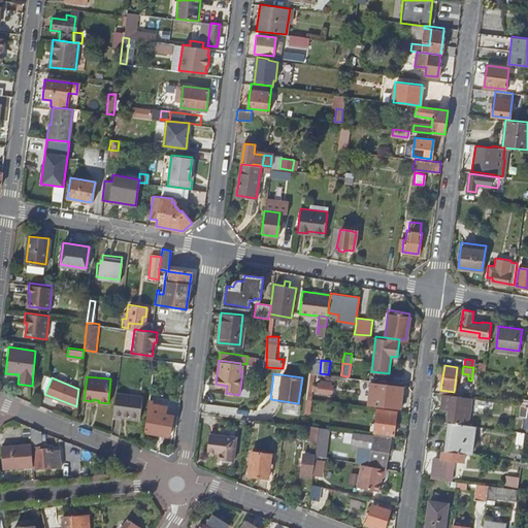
[(402,385),(368,380),(365,404),(400,408),(402,385)]
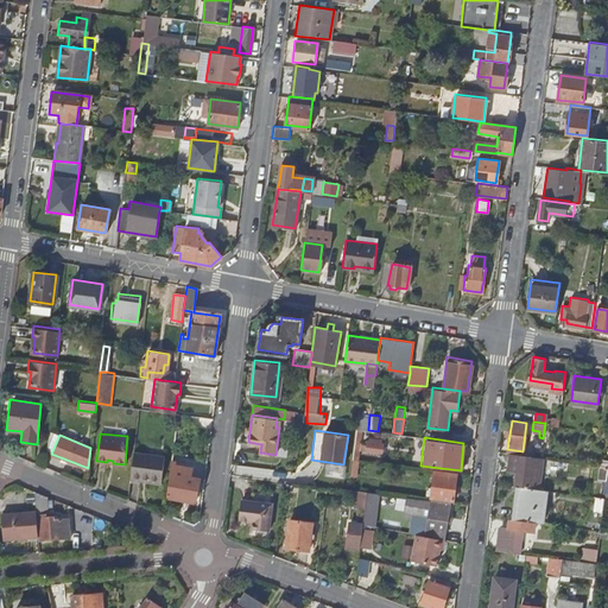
[(365,450),(377,451),(378,442),(366,441),(365,450)]
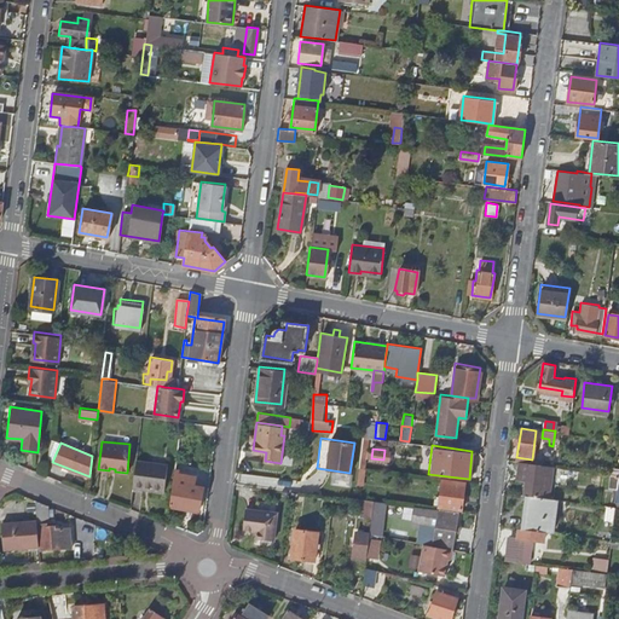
[(136,460),(132,487),(163,491),(167,463),(136,460)]
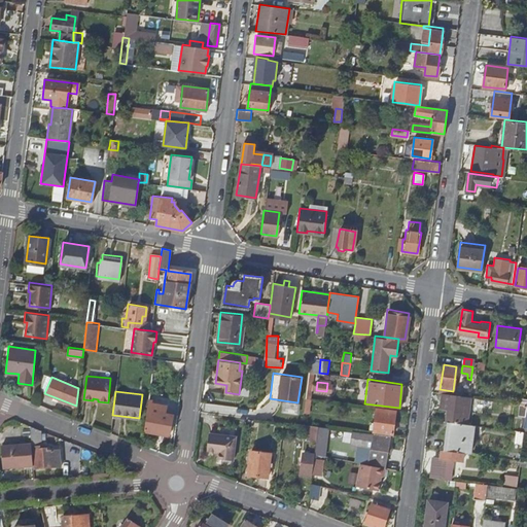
[(478,396),(443,391),(442,399),(450,400),(448,421),(450,421),(473,424),(475,424),(478,396)]
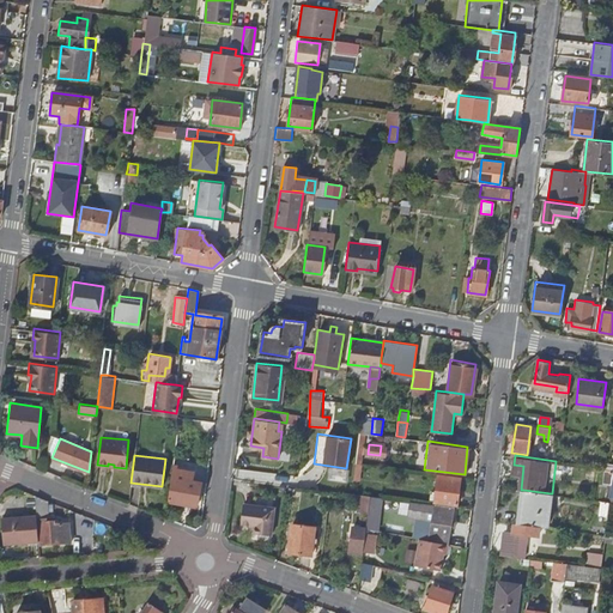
[(171,466),(169,491),(168,502),(196,505),(199,484),(184,481),(186,467),(171,466)]
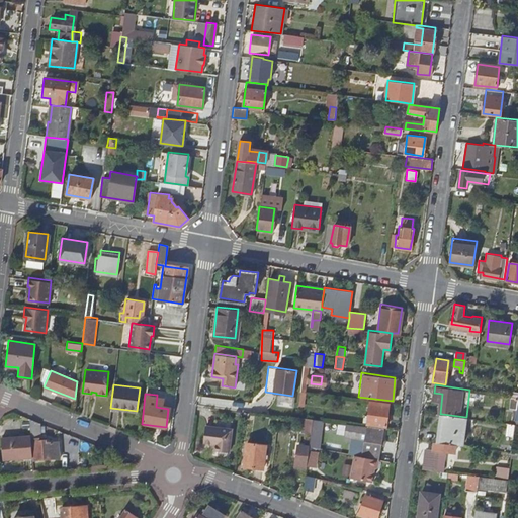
[(368,414),(367,421),(367,423),(385,425),(387,405),(369,403),(368,414)]
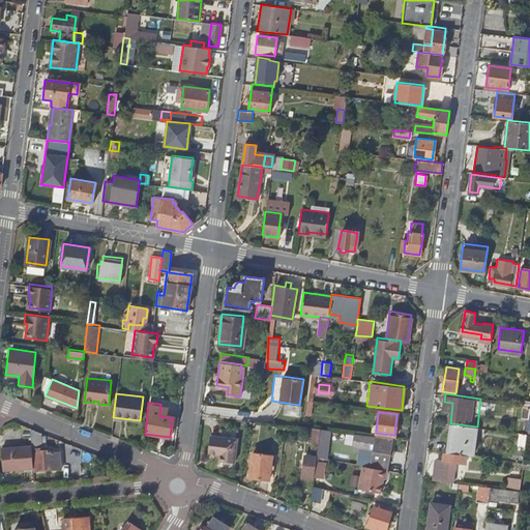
[(466,454),(472,454),(476,427),(452,423),(448,451),(466,454)]
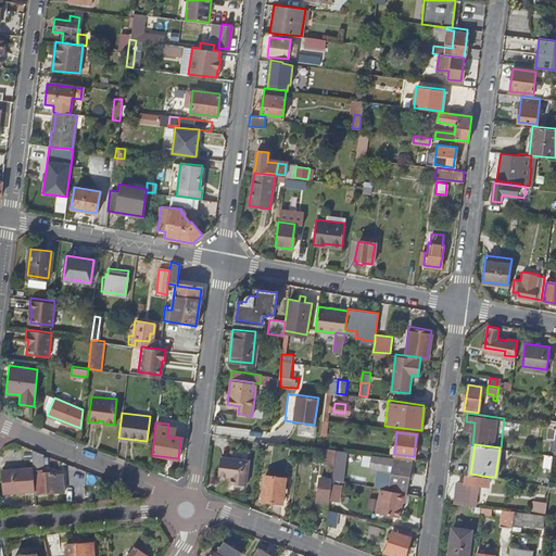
[(335,463),(336,449),(326,447),(324,462),(335,463)]
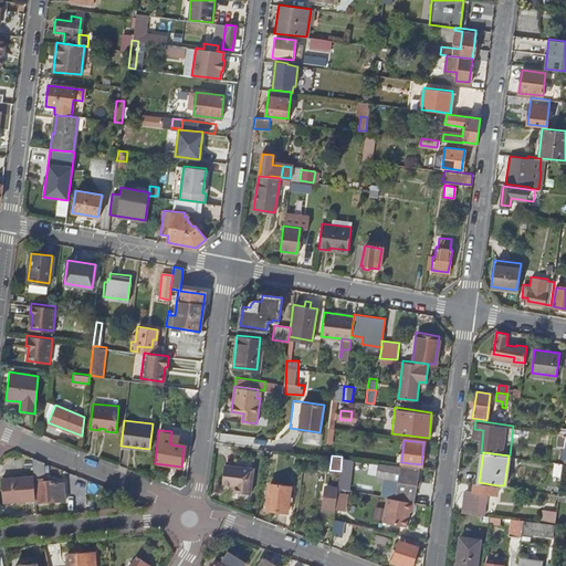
[(341,471),(339,474),(347,475),(358,477),(360,459),(342,457),(341,471)]
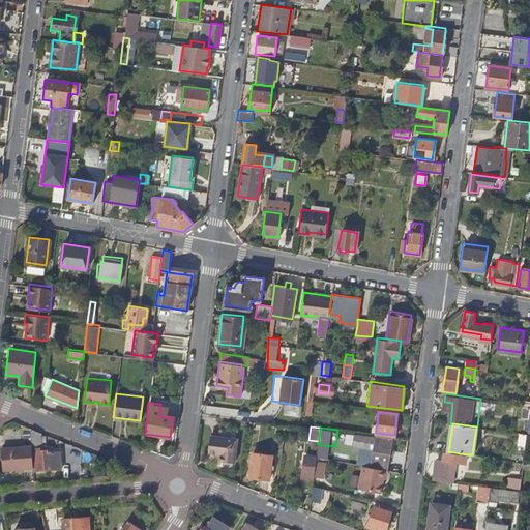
[(42,446),(41,434),(32,430),(33,446),(42,446)]
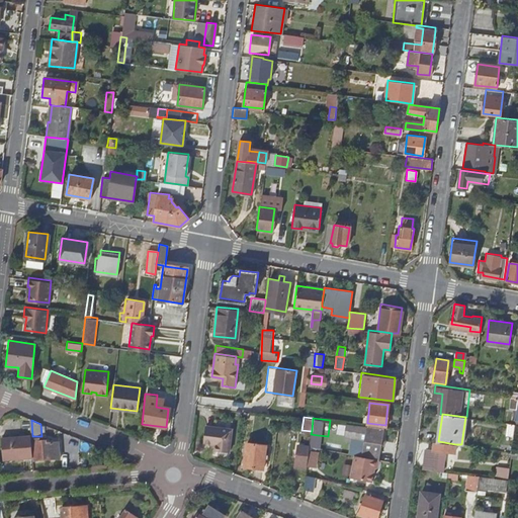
[(344,434),(346,425),(340,424),(338,433),(344,434)]
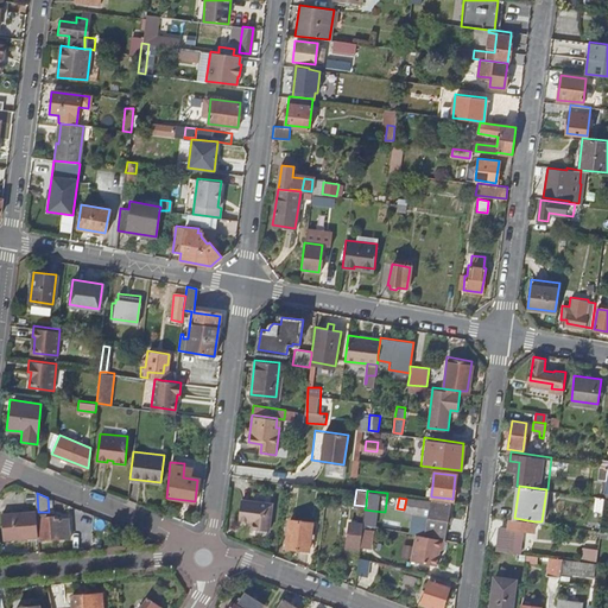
[(415,532),(425,533),(430,499),(417,498),(413,520),(409,520),(407,531),(415,532)]
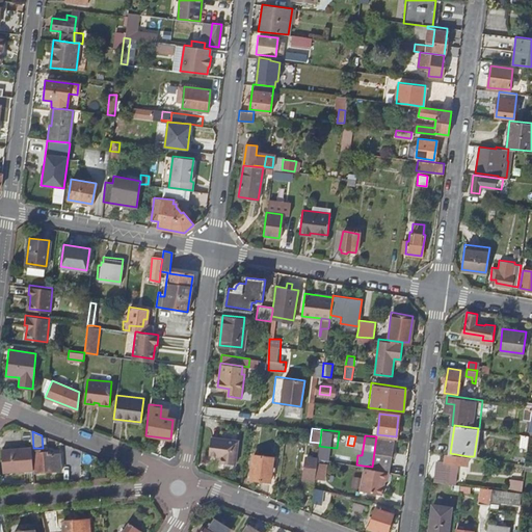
[(220,462),(236,464),(239,440),(211,436),(209,455),(220,456),(220,462)]
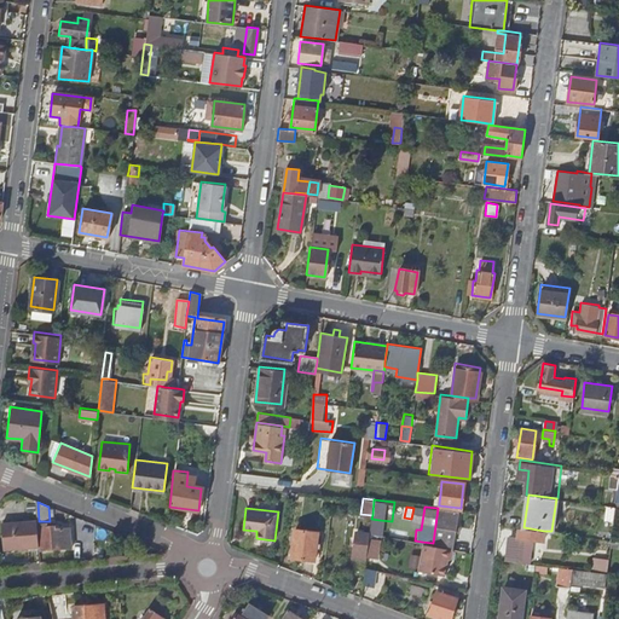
[(433,543),(452,547),(456,510),(438,508),(433,543)]
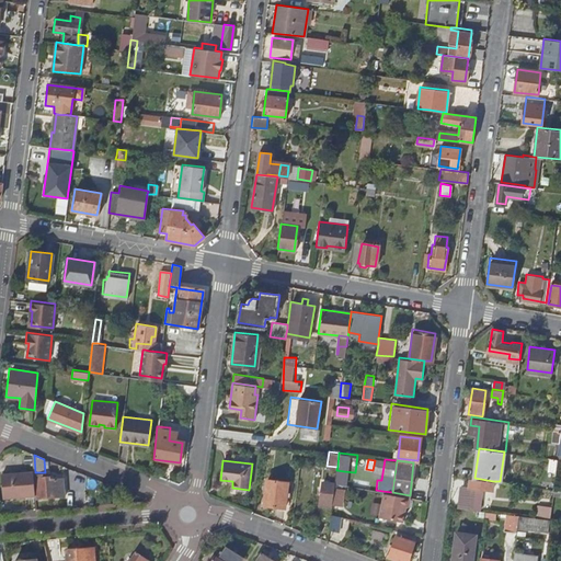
[(336,470),(335,483),(342,484),(344,471),(336,470)]
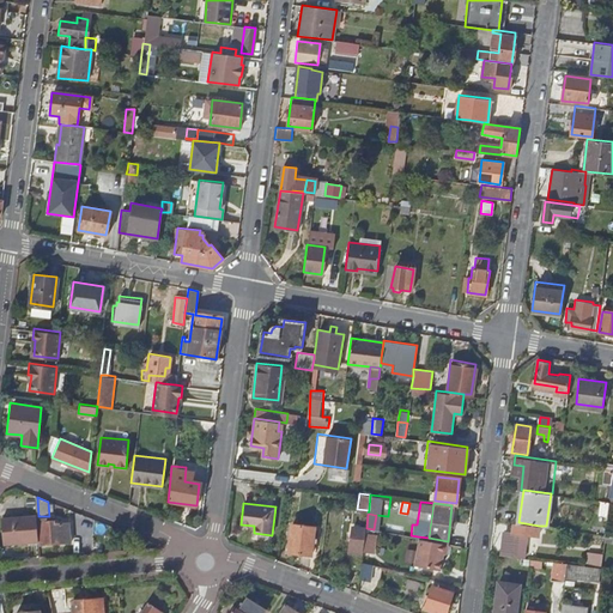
[(5,545),(40,542),(38,520),(38,516),(2,519),(5,545)]
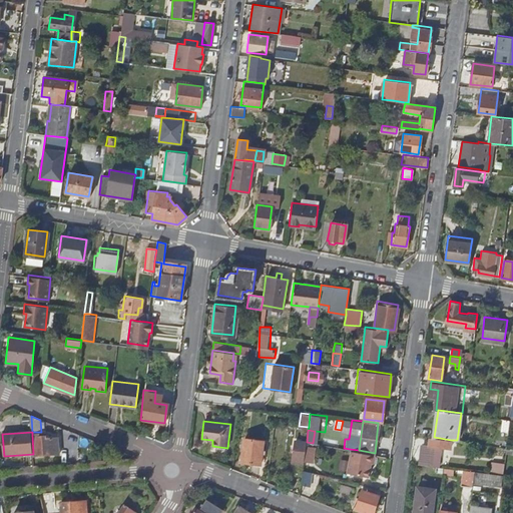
[(39,434),(32,435),(33,454),(34,457),(60,455),(59,438),(49,439),(49,437),(39,438),(39,434)]
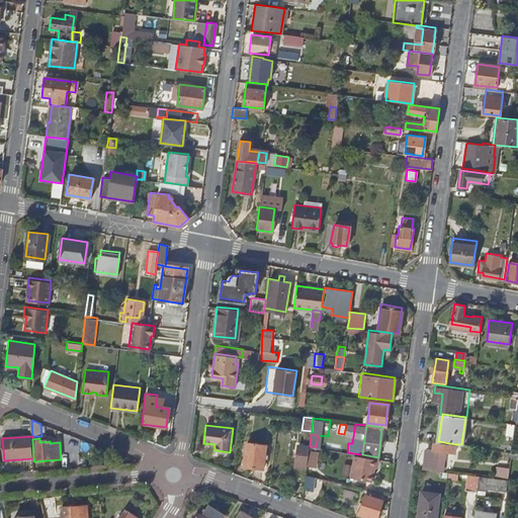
[(424,467),(442,469),(445,450),(454,451),(455,444),(438,441),(434,441),(433,449),(427,448),(424,467)]
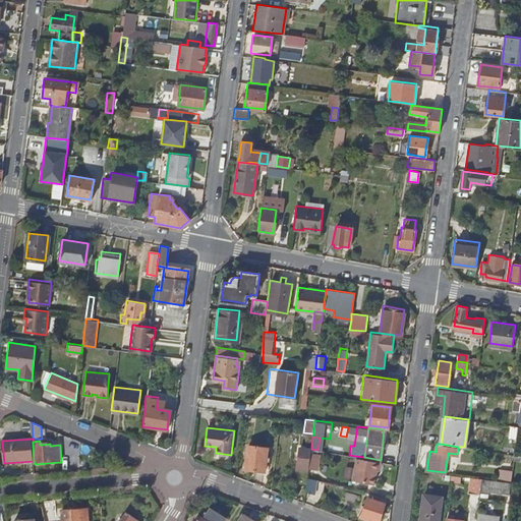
[(269,447),(248,445),(245,468),(266,471),(269,447)]
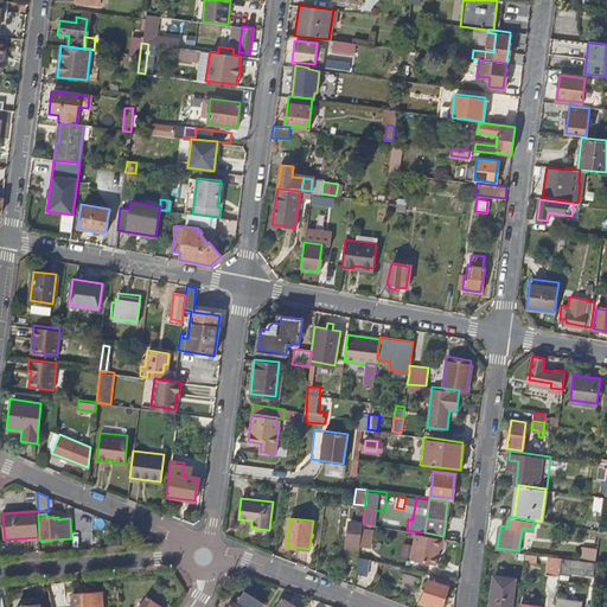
[(359,548),(363,523),(351,521),(347,547),(359,548)]
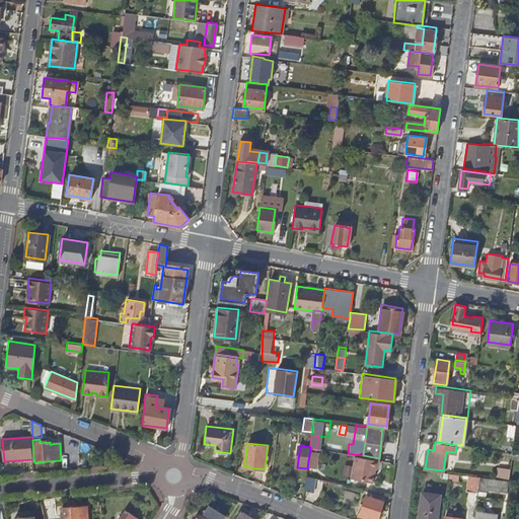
[(363,455),(354,454),(351,476),(373,479),(375,465),(377,466),(379,458),(363,455)]
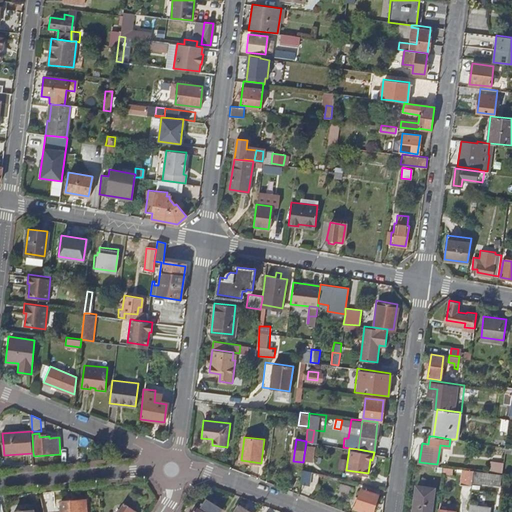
[(475,469),(464,468),(462,483),(473,484),(475,469)]
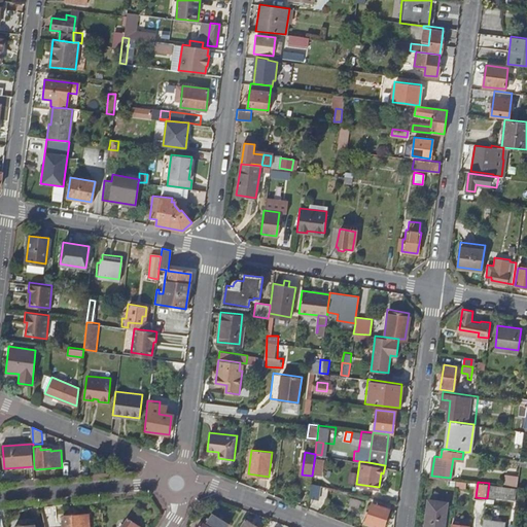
[(311,483),(309,498),(318,499),(320,485),(311,483)]
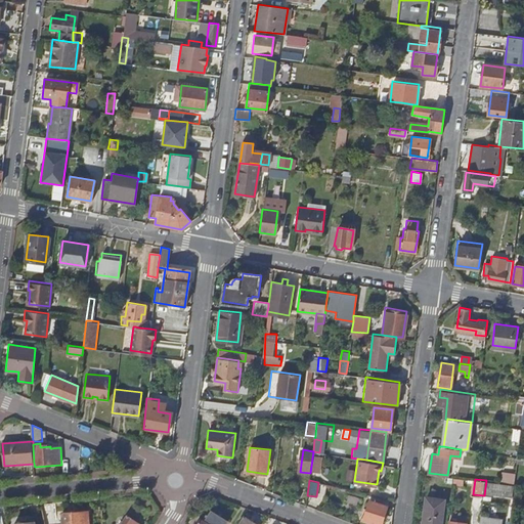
[(380,523),(389,498),(370,494),(362,518),(378,523),(380,523)]
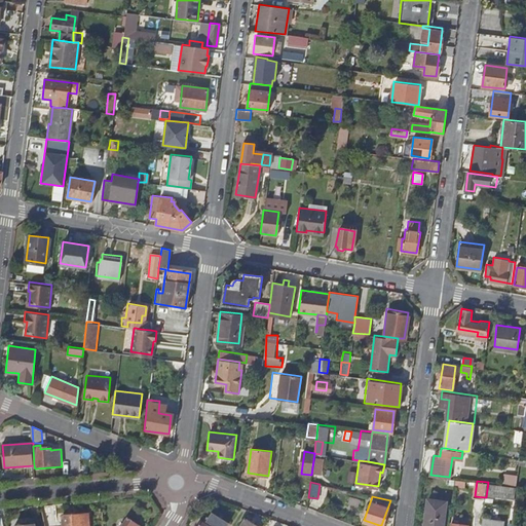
[(423,525),(442,525),(446,500),(427,498),(423,525)]
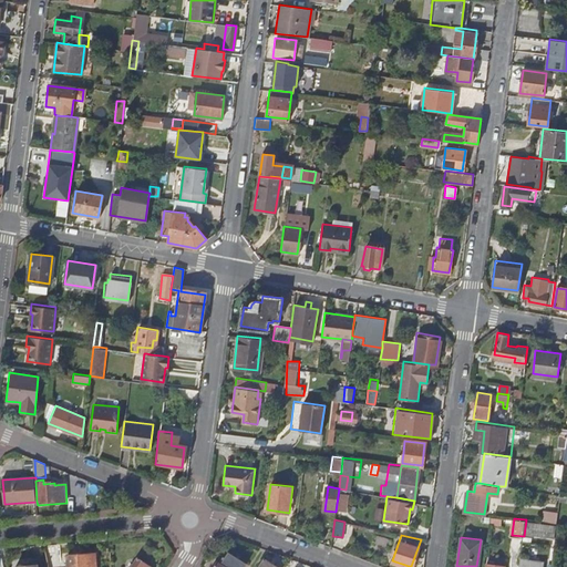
[(245,566),(247,564),(228,553),(223,562),(227,565),(225,566),(217,563),(214,566),(245,566)]
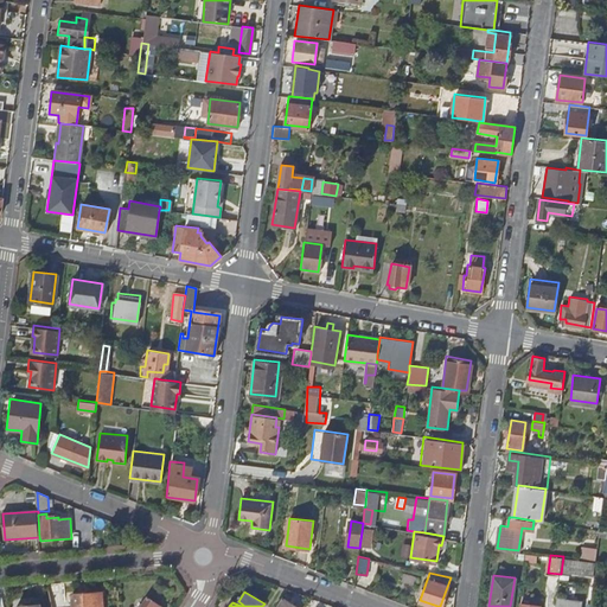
[(103,606),(103,593),(72,595),(72,606),(103,606)]
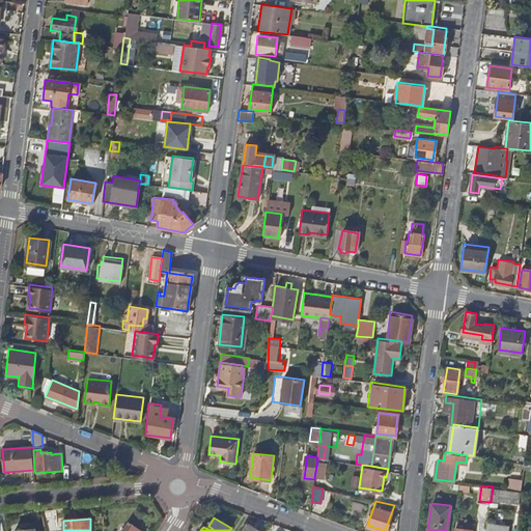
[(139,530),(141,530),(130,522),(123,530),(139,530)]
